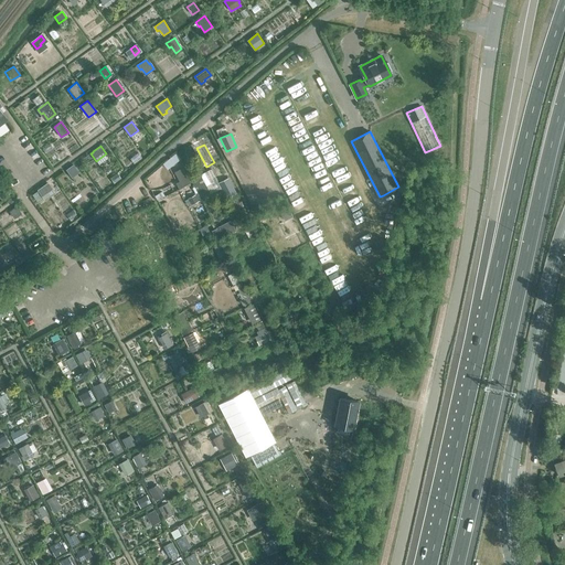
[(170,157),(173,161),(180,157),(177,152),(170,157)]
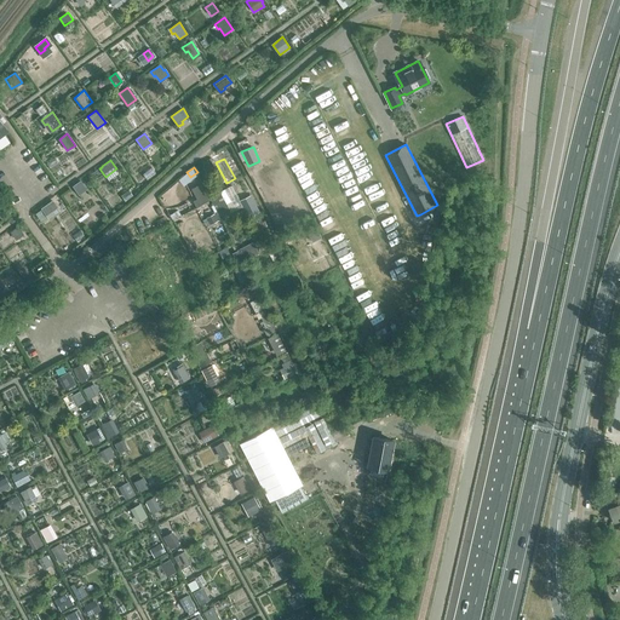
[(251,188),(245,176),(239,178),(245,190),(251,188)]
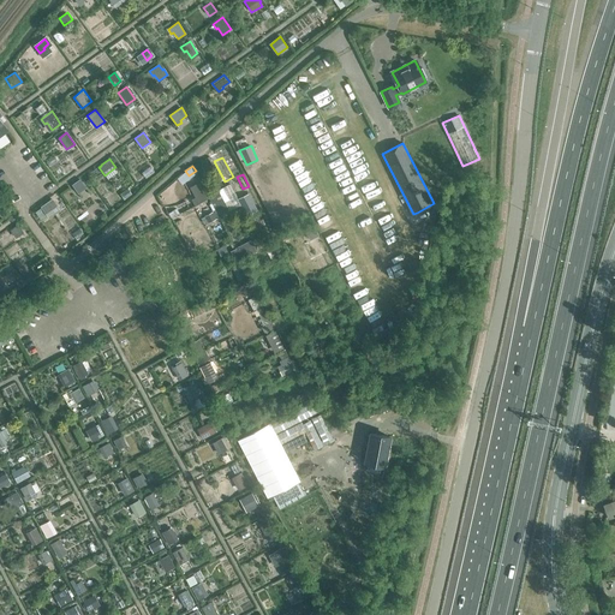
[(87,187),(81,178),(72,185),(78,193),(87,187)]
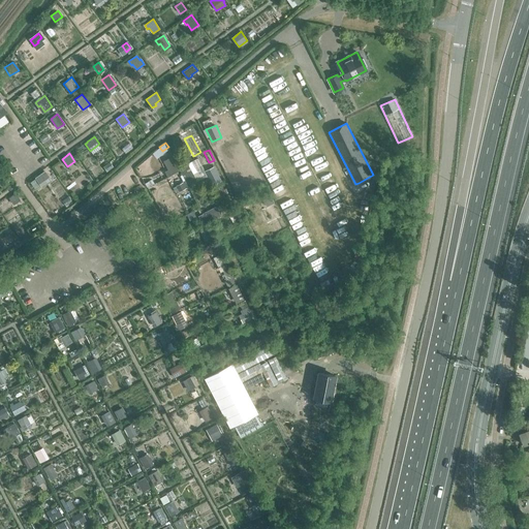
[(164,172),(167,177),(179,170),(172,156),(163,160),(167,169),(164,172)]
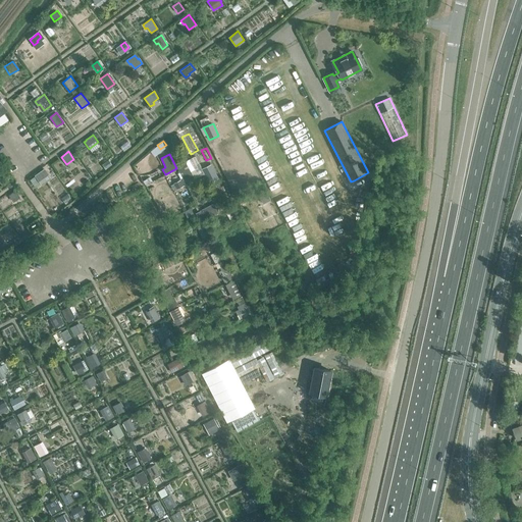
[(195,178),(205,173),(202,169),(196,156),(189,159),(186,161),(184,157),(174,162),(176,166),(177,168),(180,173),(183,178),(185,181),(194,177),(195,178)]
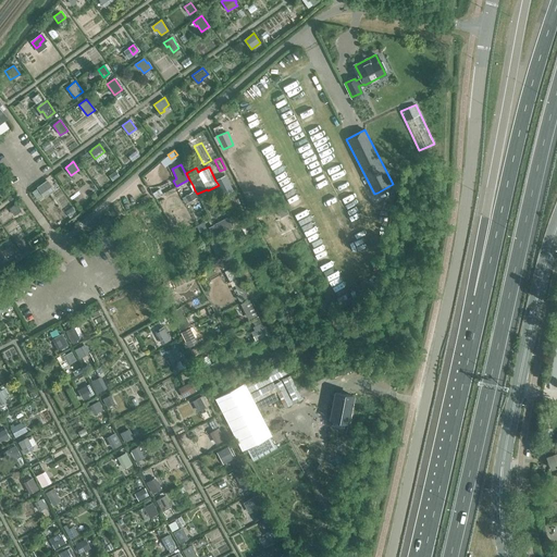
[(225,175),(215,181),(219,185),(223,195),(233,190),(225,175)]
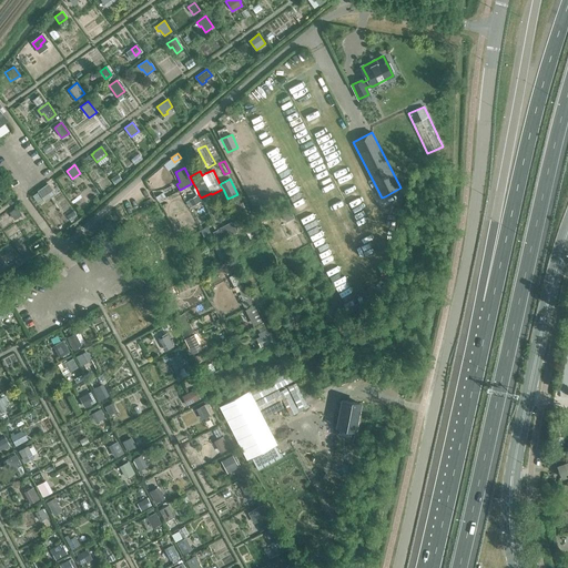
[(46,202),(56,194),(48,183),(38,191),(46,202)]
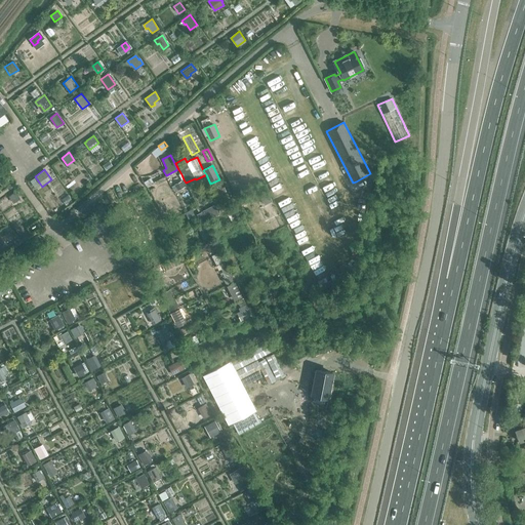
[(177,191),(186,187),(182,180),(174,184),(177,191)]
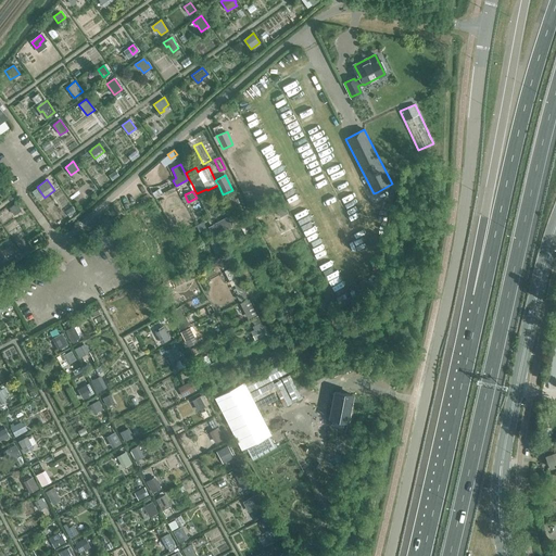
[(22,210),(15,202),(9,207),(14,215),(22,210)]
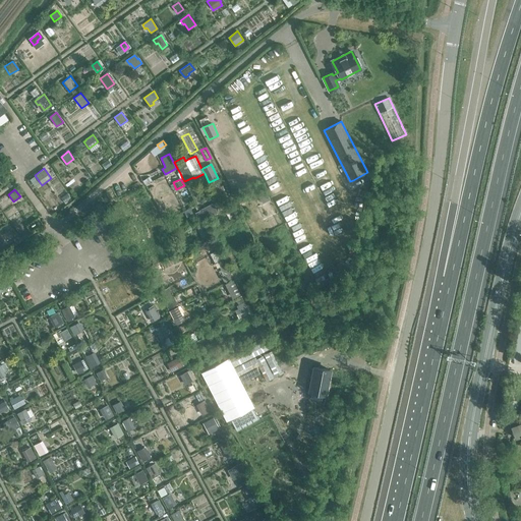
[(270,199),(266,191),(258,194),(263,203),(270,199)]
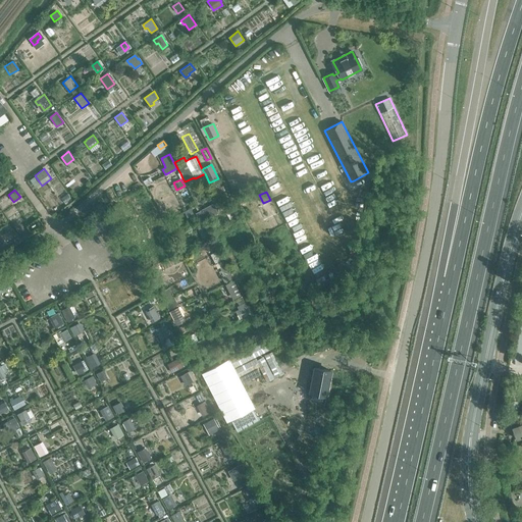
[(120,219),(124,217),(117,203),(112,206),(120,219)]
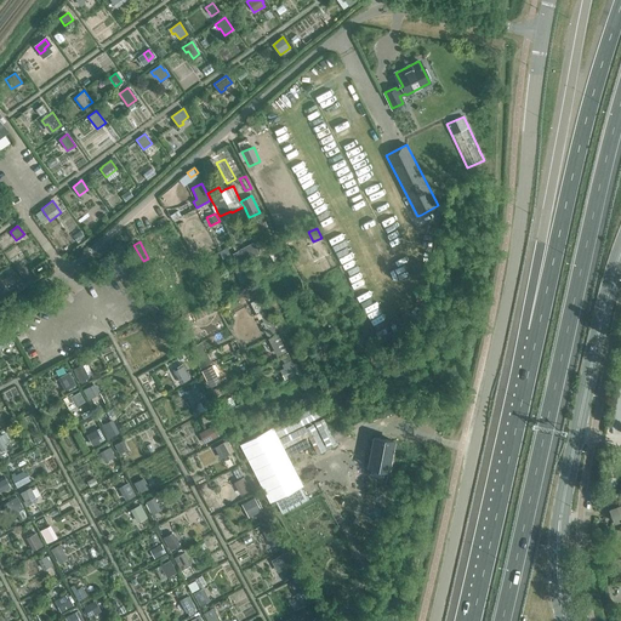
[(238,250),(244,262),(260,254),(252,241),(238,250)]
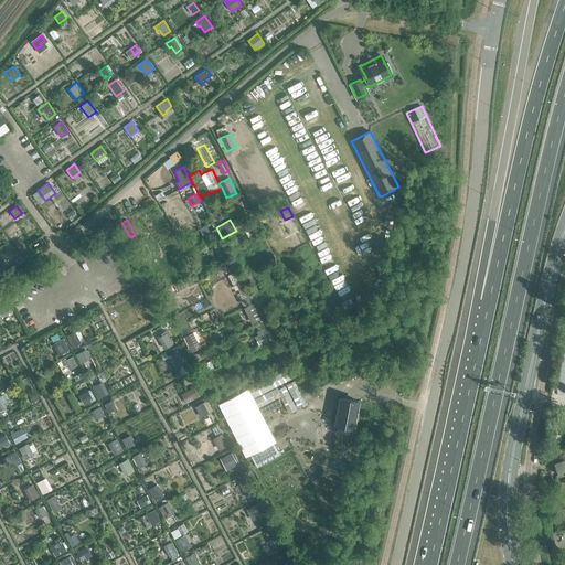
[(206,226),(199,230),(202,235),(210,232),(206,226)]
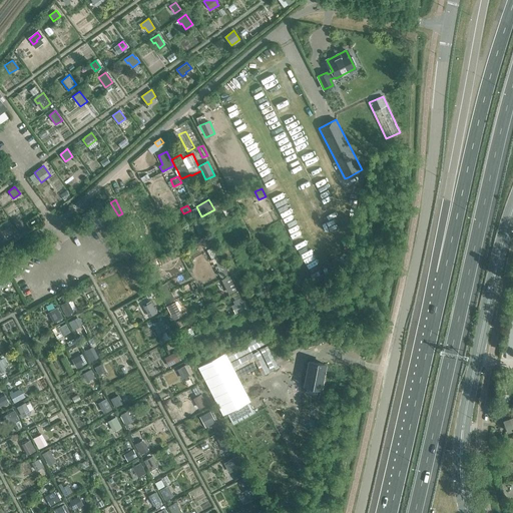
[(201,216),(196,206),(191,209),(197,219),(201,216)]
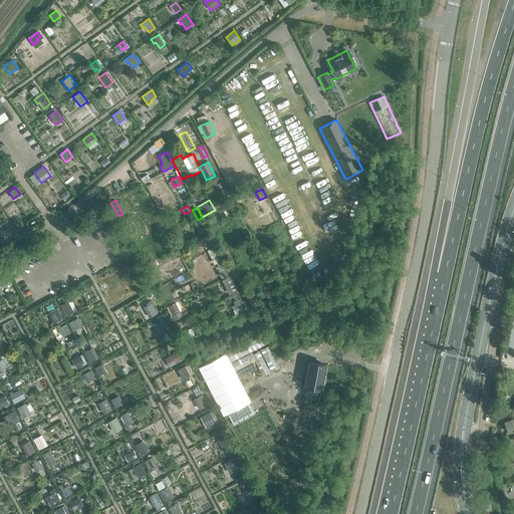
[(200,224),(195,226),(200,237),(205,234),(200,224)]
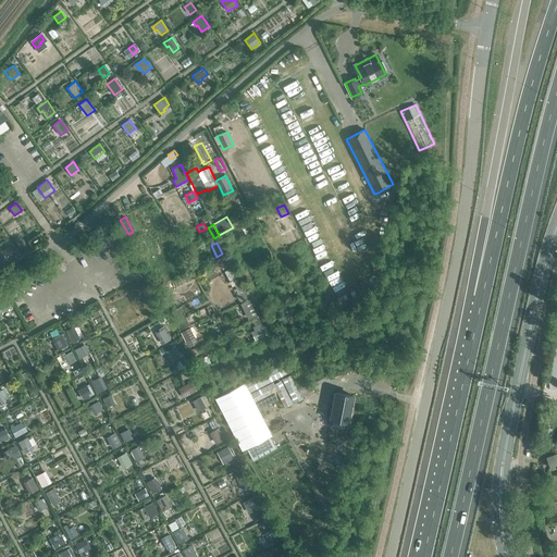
[(230,255),(233,261),(240,257),(237,250),(230,255)]
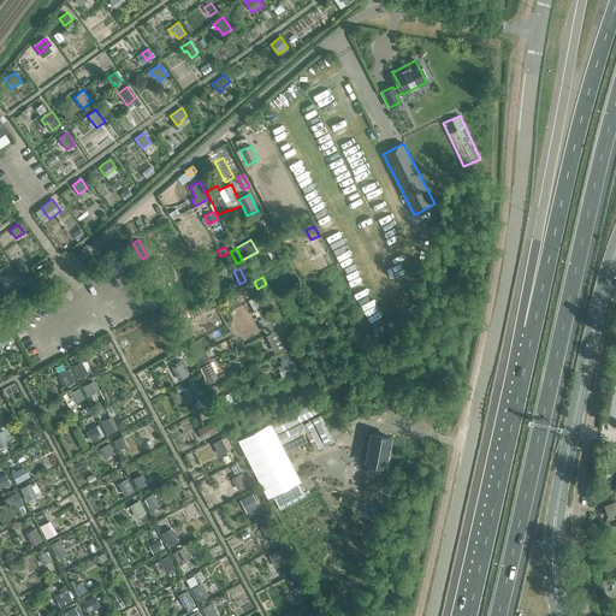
[(247,297),(256,291),(253,284),(242,290),(247,297)]
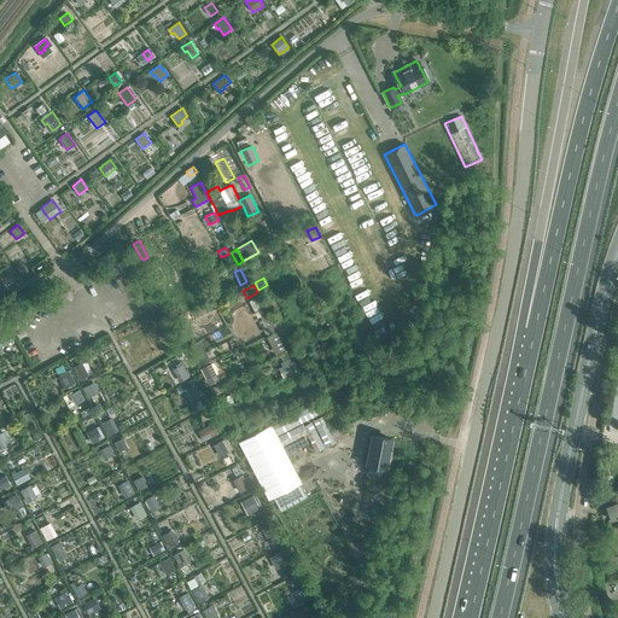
[(249,299),(255,312),(254,312),(266,334),(277,328),(264,307),(263,307),(258,296),(249,299)]
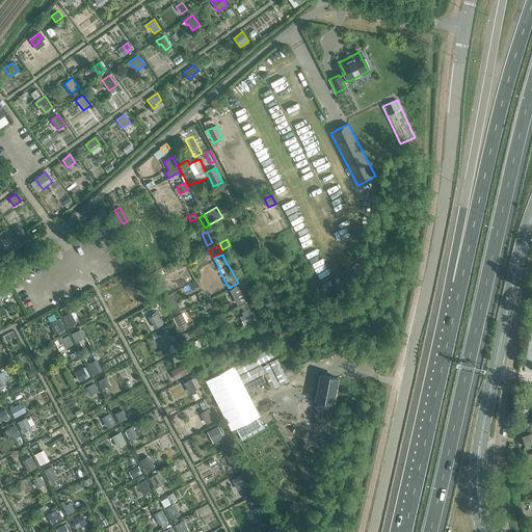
[(234,273),(238,282),(239,284),(246,280),(241,270),(234,273)]
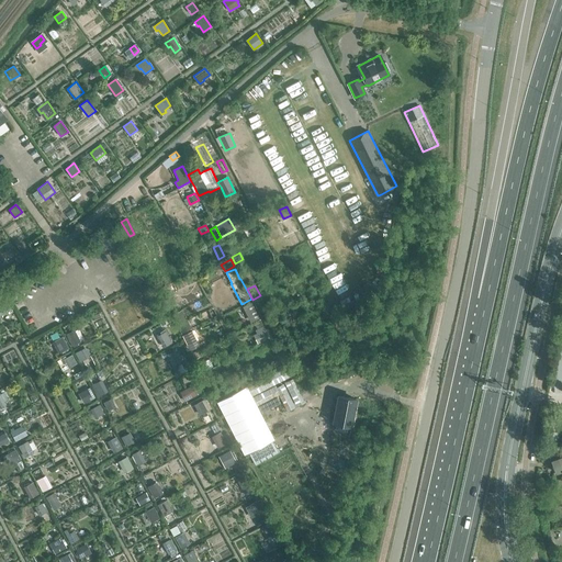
[(326,285),(317,289),(324,301),(332,296),(326,285)]
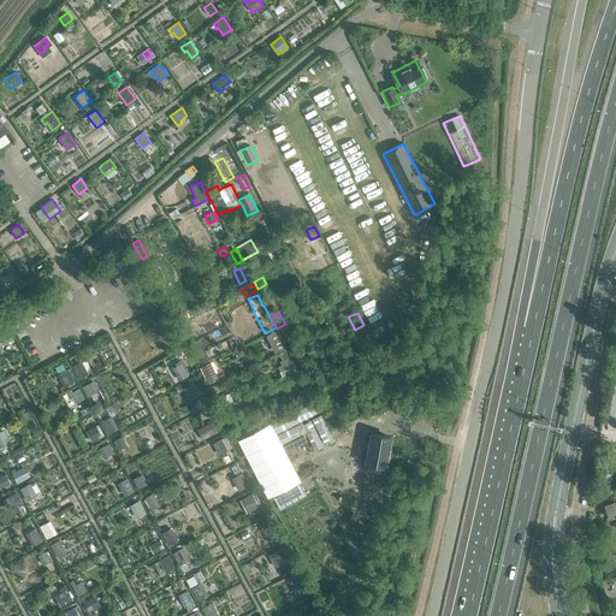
[(0,344),(0,345),(13,339),(7,329),(0,332),(0,344)]
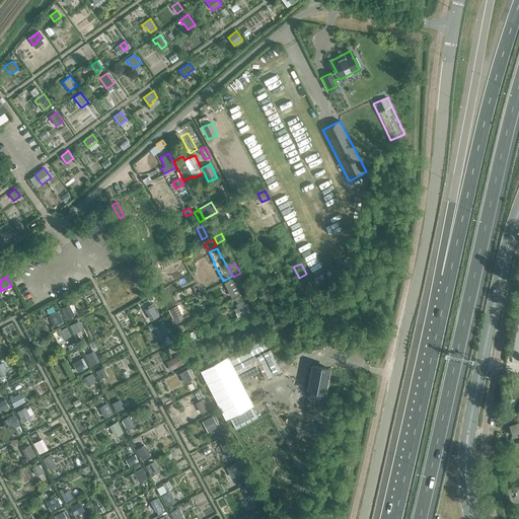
[(239,293),(232,278),(224,283),(231,297),(239,293)]
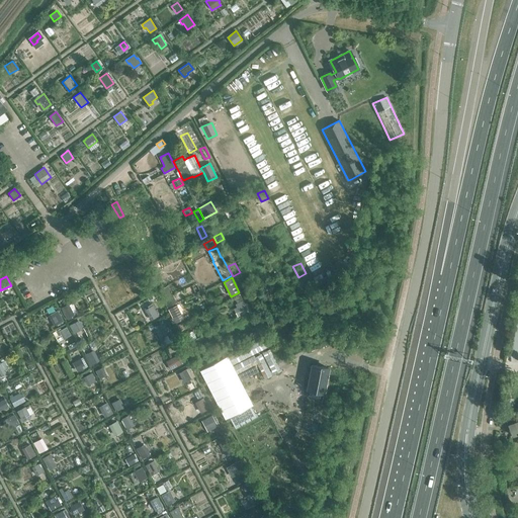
[(159,289),(163,297),(167,308),(176,303),(168,284),(159,289)]
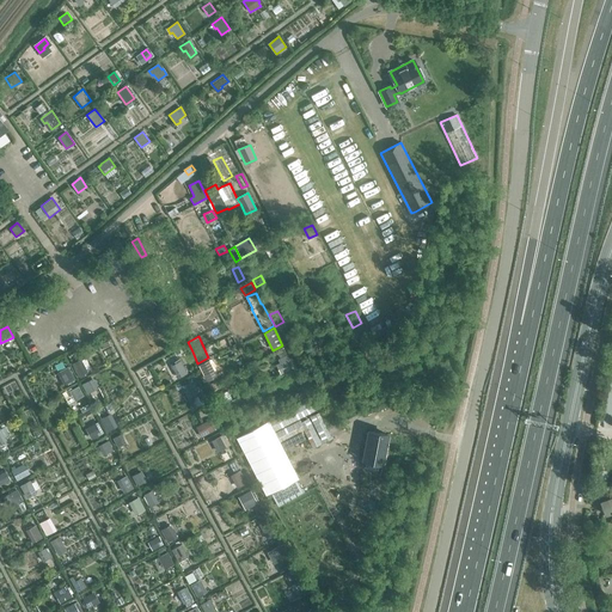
[(371,341),(360,347),(365,356),(375,349),(371,341)]
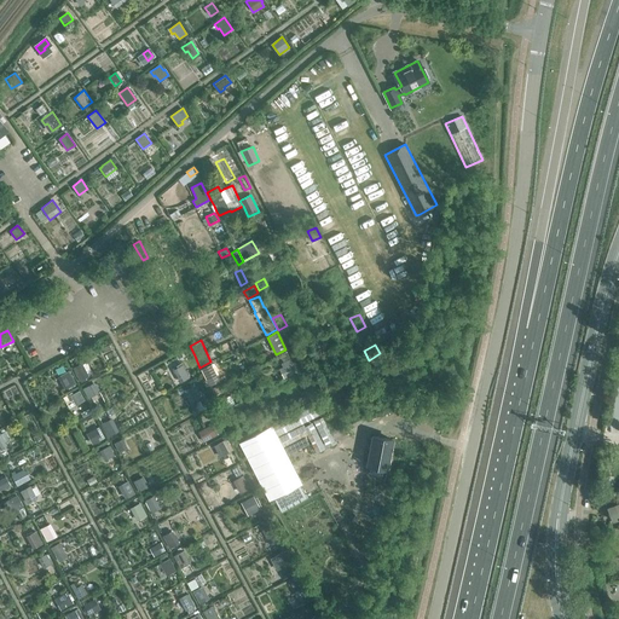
[(283,366),(288,376),(298,371),(291,358),(281,363),(283,366)]
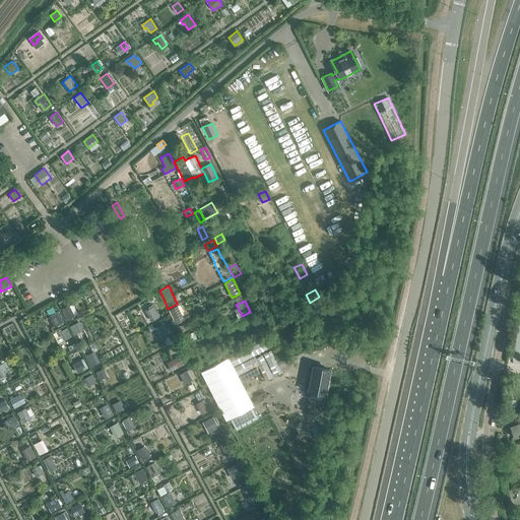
[(55,309),(52,304),(46,307),(49,312),(55,309)]
